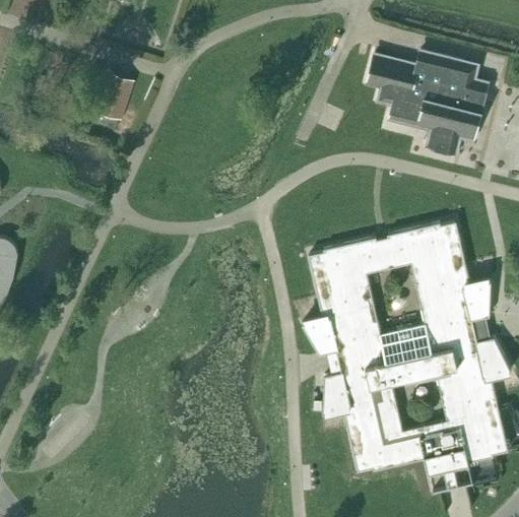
[(374,55),(367,84),(381,87),(377,103),(391,106),(387,120),(430,131),(427,145),(456,152),(460,138),(474,141),(489,83),(474,80),(478,66),(419,52),(416,66),(374,55)]
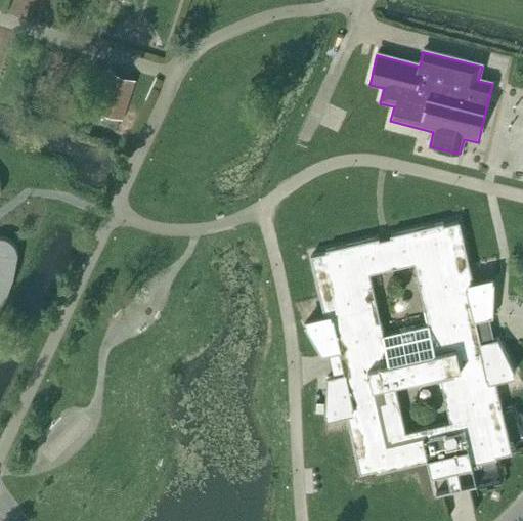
[(122,123),(135,83),(114,76),(100,116),(122,123)]
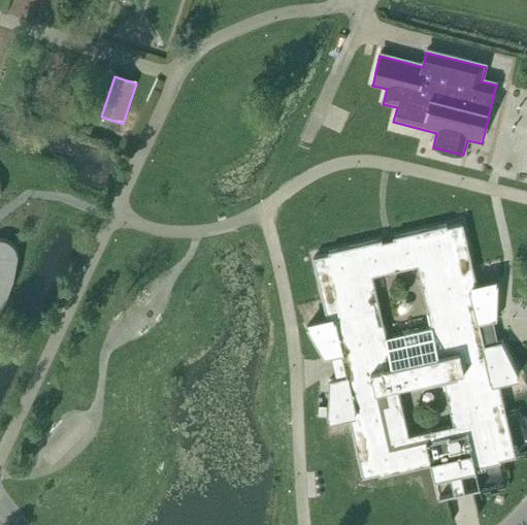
[(519,375),(501,343),(484,347),(479,326),(496,322),(498,285),(476,290),(462,226),(447,229),(447,227),(393,239),(394,241),(388,242),(382,244),(381,241),(328,254),(329,256),(314,260),(328,324),(306,329),(324,362),(342,358),(349,378),(329,383),(327,420),(349,415),(363,479),(379,476),(380,478),(431,466),(438,501),(460,496),(481,491),(475,469),(500,464),(499,461),(515,458),(497,381),(519,375)]
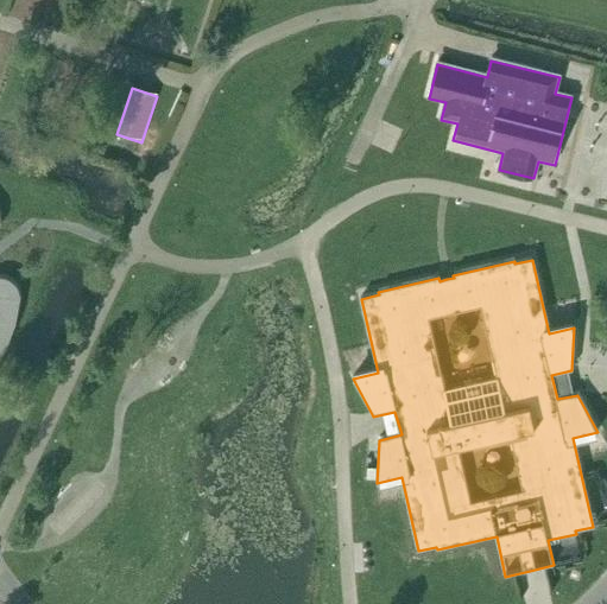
[(0,355),(6,345),(16,324),(19,300),(19,297),(18,291),(14,285),(11,281),(5,278),(0,278),(0,355)]
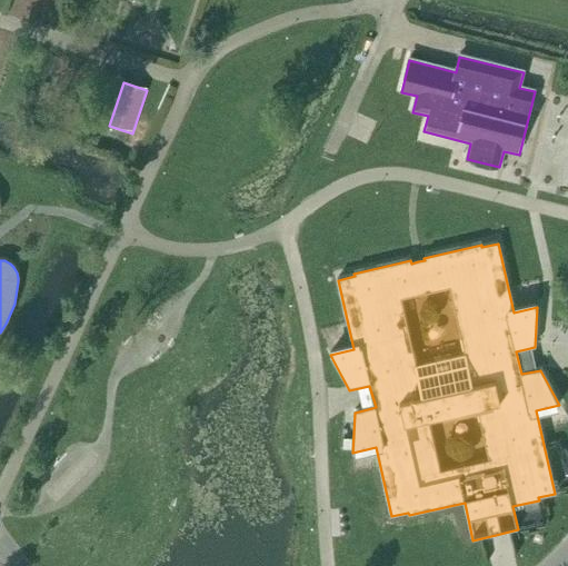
[(560,486),(567,484),(567,466),(562,443),(551,445),(560,486)]
